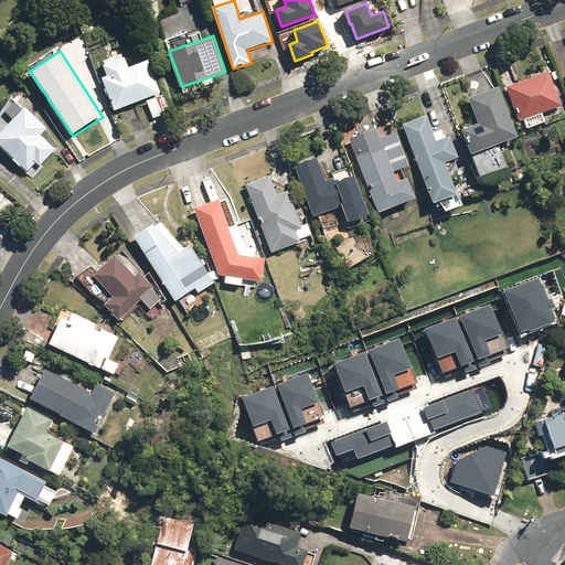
[(108,76),(104,78),(116,112),(163,95),(151,60),(131,66),(127,56),(104,64),(108,76)]
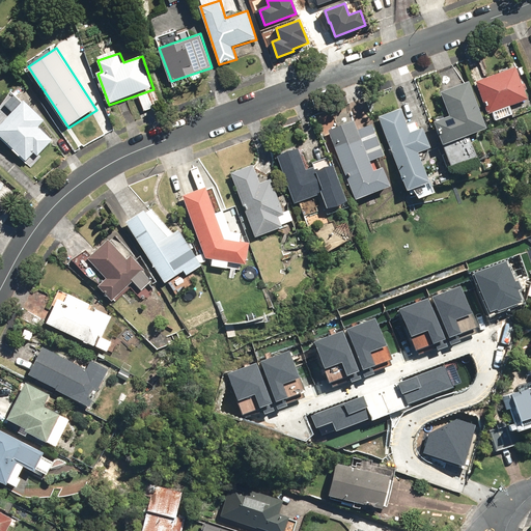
[(516,65),(477,80),(488,112),(528,98),(516,65)]
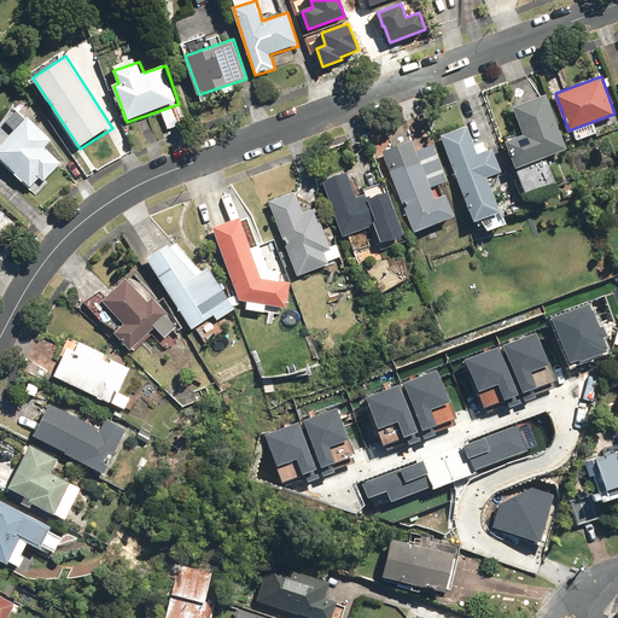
[(506,140),(516,165),(567,147),(547,93),(513,105),(524,133),(506,140)]
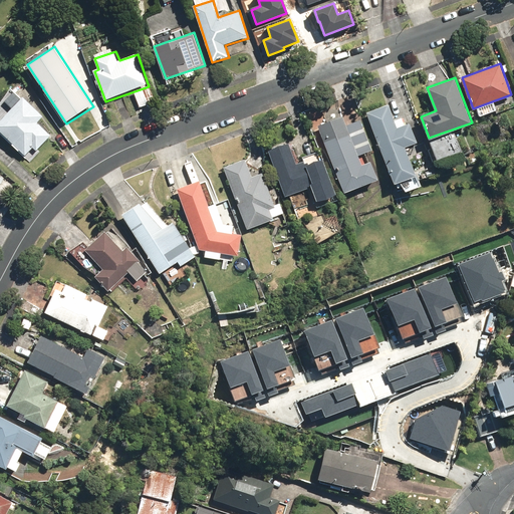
[(44,117),(22,98),(0,122),(0,130),(27,154),(32,149),(36,152),(50,136),(38,124),(44,117)]
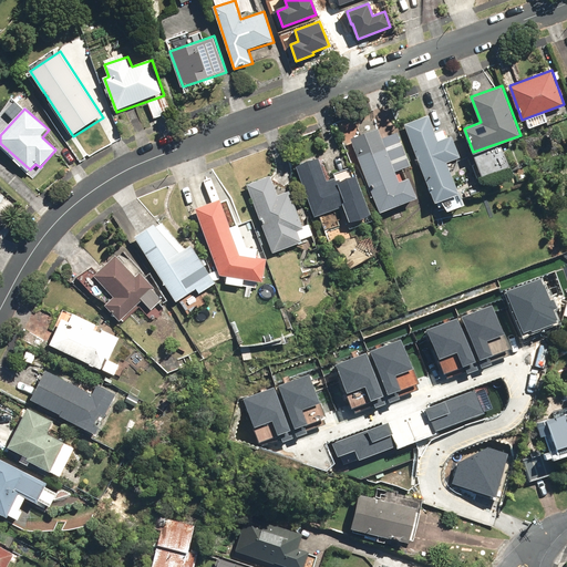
[(429,114),(404,123),(435,200),(460,192),(447,162),(461,156),(452,135),(439,141),(429,114)]
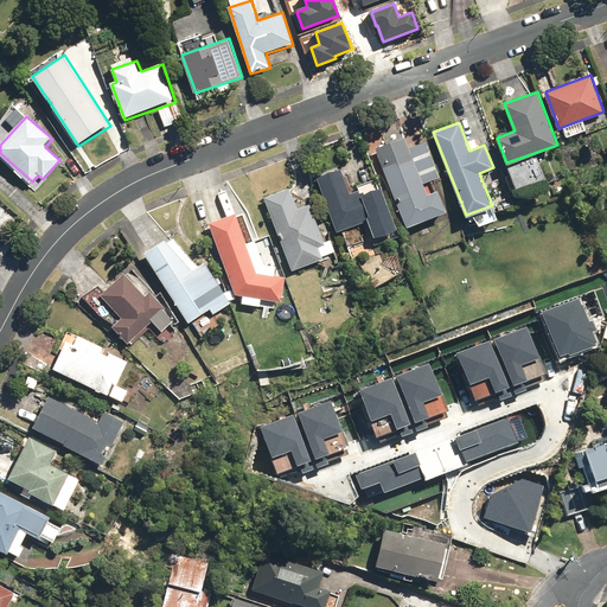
[(377,146),(407,225),(446,211),(439,190),(427,195),(423,184),(438,178),(425,142),(410,148),(406,136),(377,146)]
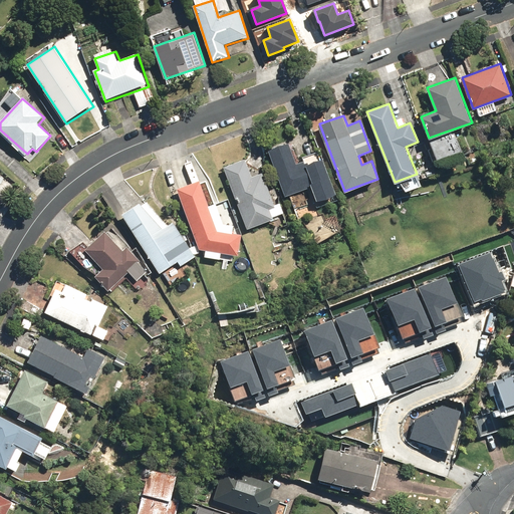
[(288,142),(268,149),(285,196),(311,186),(317,200),(336,193),(321,154),(297,164),(288,142)]
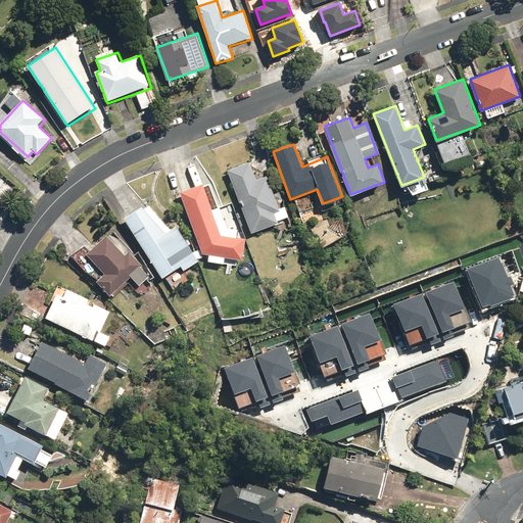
[(229,171),(252,232),(283,221),(267,176),(256,179),(250,162),(229,171)]
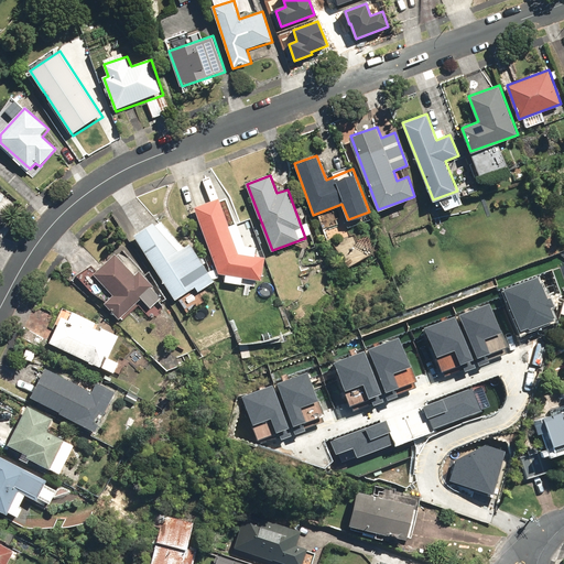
[(264,258),(241,253),(218,196),(194,206),(220,272),(261,279),(264,258)]
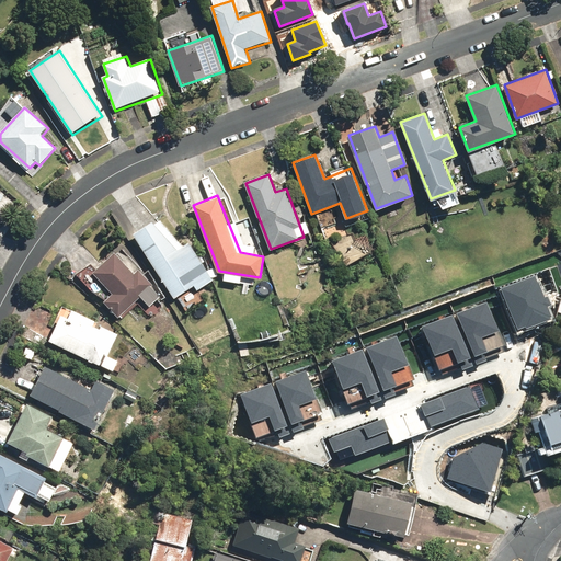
[(160,218),(135,233),(174,298),(195,286),(196,288),(214,277),(191,240),(179,248),(160,218)]
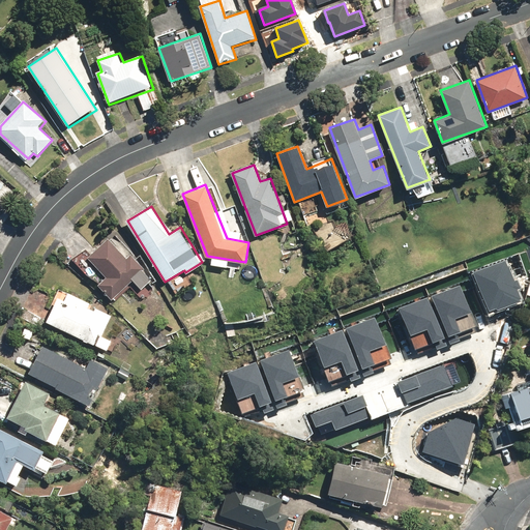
[(110,237),(87,257),(106,277),(97,285),(112,301),(134,282),(140,289),(151,280),(129,255),(127,257),(110,237)]
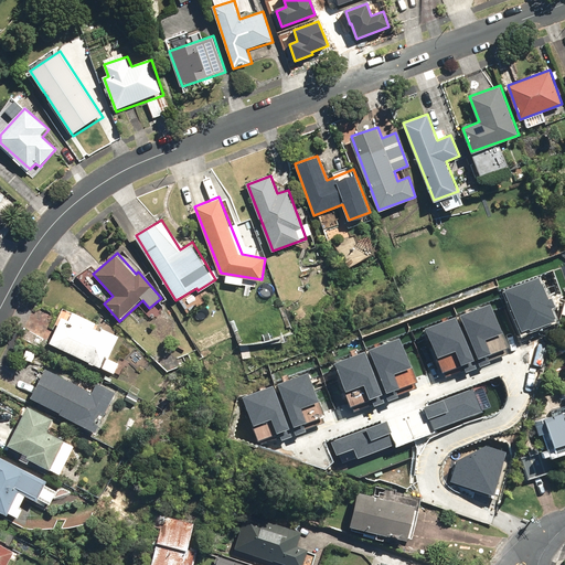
[(540,277),(505,291),(522,332),(530,329),(531,331),(555,321),(554,319),(555,319),(551,309),(555,307),(552,298),(548,299),(543,284),(542,284),(540,277)]
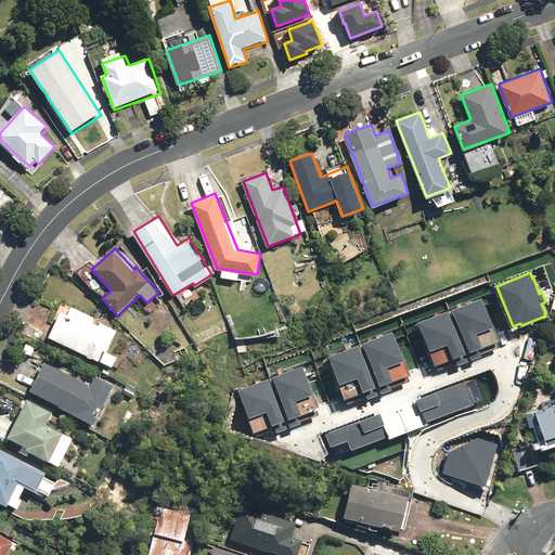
[(482,298),(452,310),(455,318),(453,318),(472,362),(482,358),(481,355),(499,348),(497,343),(500,341),(482,298)]
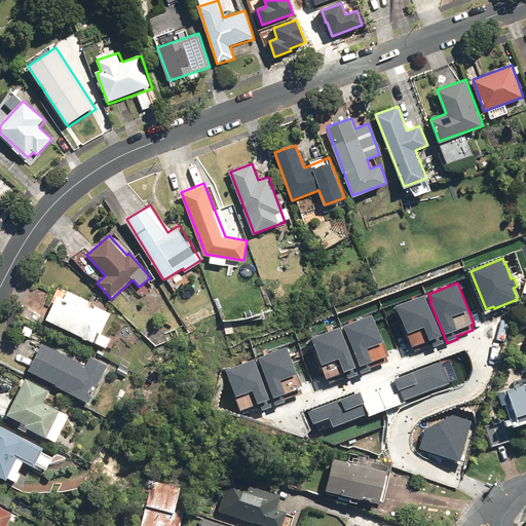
[(62,289),(47,318),(106,347),(111,339),(102,334),(112,313),(62,289)]
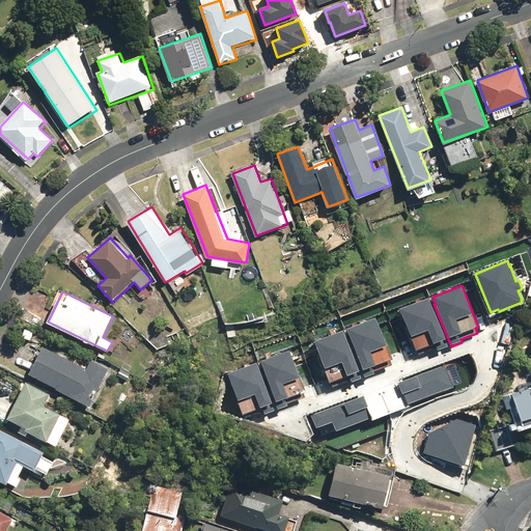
[(399,310),(397,311),(410,341),(412,341),(416,352),(417,352),(419,356),(438,348),(438,350),(447,346),(445,339),(428,298),(399,309),(399,310)]
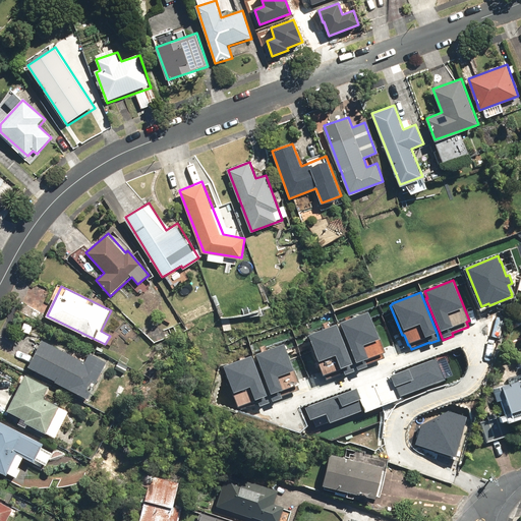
[(368,311),(340,323),(355,360),(354,361),(358,370),(367,367),(367,364),(384,358),(382,353),(385,352),(368,311)]
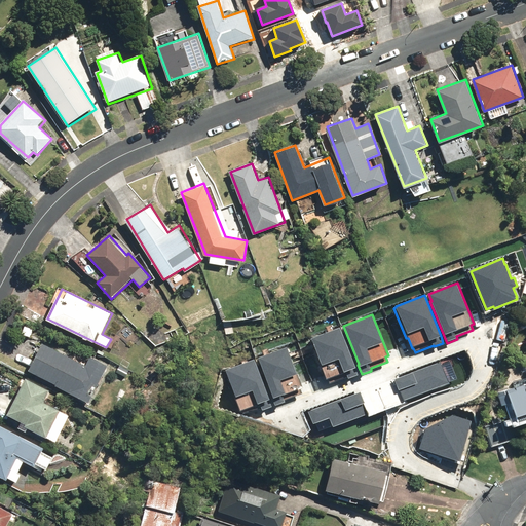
[(232,316),(223,320),(228,333),(236,331),(232,316)]
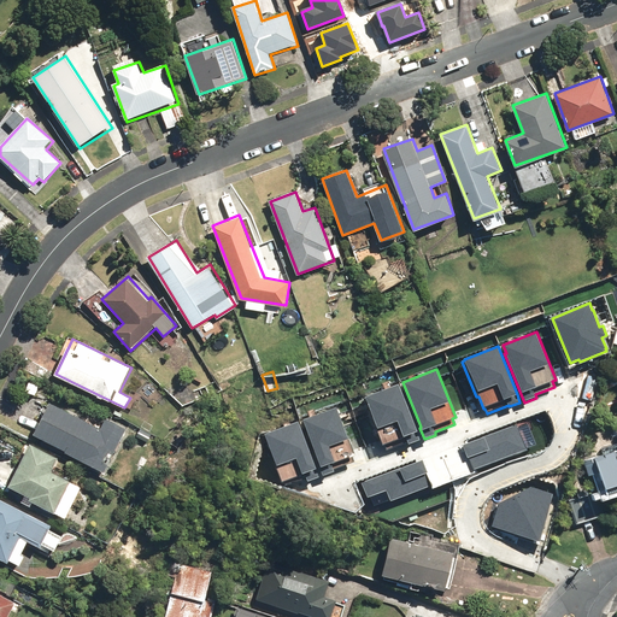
[(399,383),(365,397),(377,428),(376,429),(383,446),(385,446),(387,451),(407,442),(409,445),(419,440),(417,432),(399,383)]
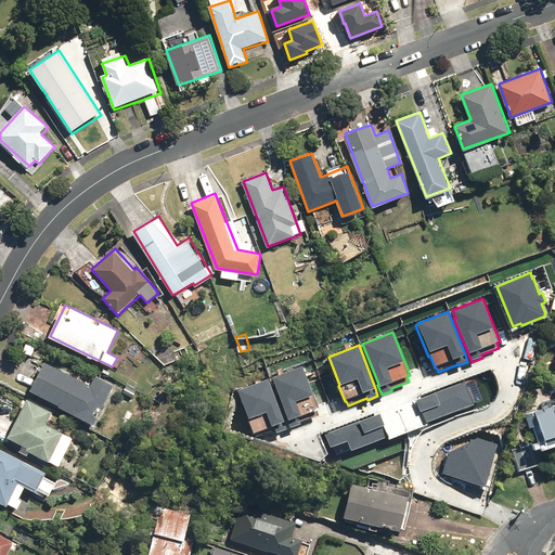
[(46,360),(29,390),(94,425),(115,385),(95,375),(90,385),(46,360)]
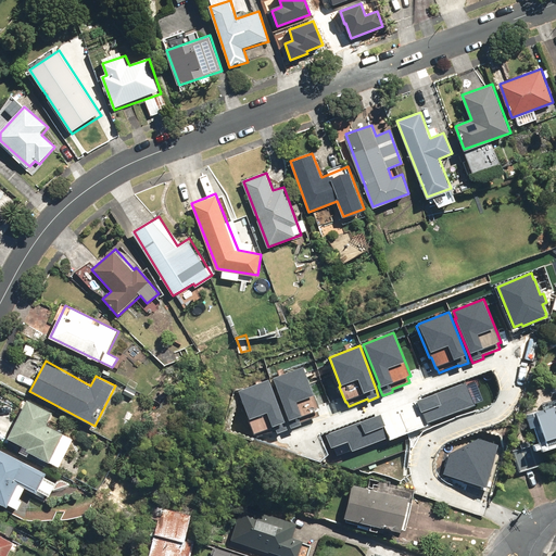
[(288,421),(291,429),(301,425),(301,422),(319,416),(317,411),(319,409),(303,367),(273,378),(289,420),(288,421)]
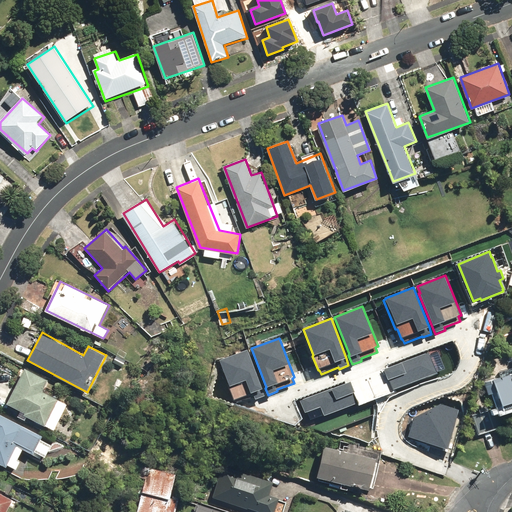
[(248,349),(219,360),(234,401),(253,394),(255,399),(265,396),(248,349)]
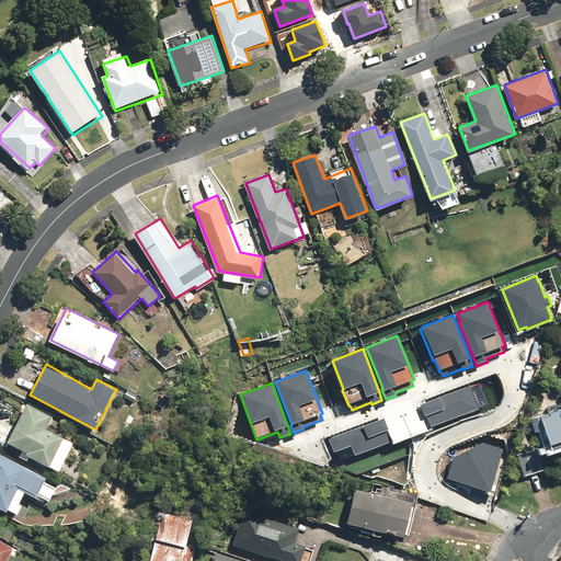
[(470,386),(421,404),(425,416),(426,415),(431,427),(479,409),(470,386)]
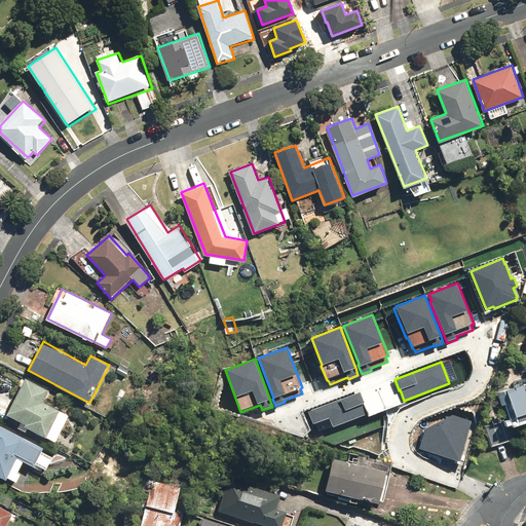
[(29,378),(8,414),(46,436),(62,410),(44,401),(50,390),(29,378)]
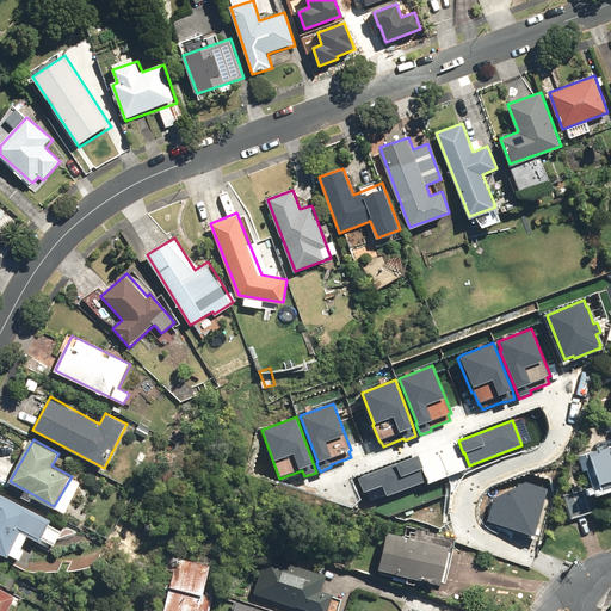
[(610,440),(588,451),(602,482),(610,477),(610,440)]
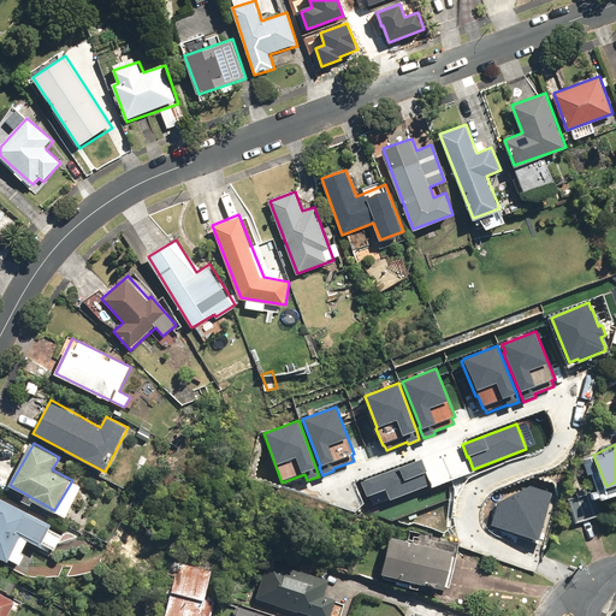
[(422,460),(361,483),(367,497),(369,496),(373,505),(389,499),(390,501),(430,486),(424,473),(427,472),(422,460)]
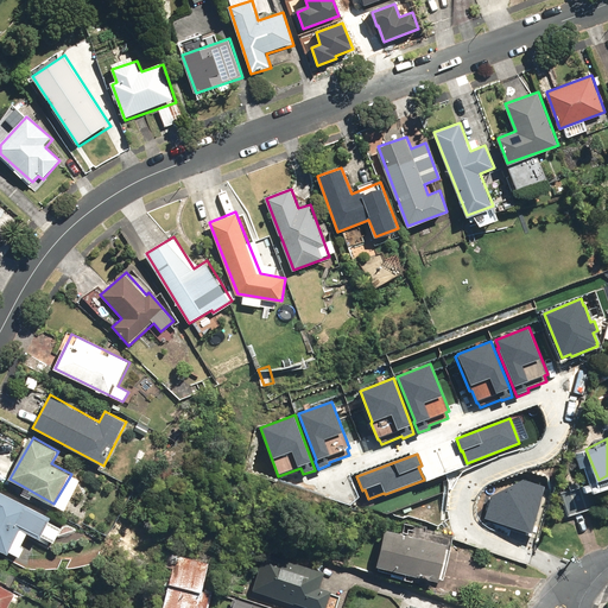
[(485,518),(531,532),(545,486),(524,480),(492,496),(485,518)]
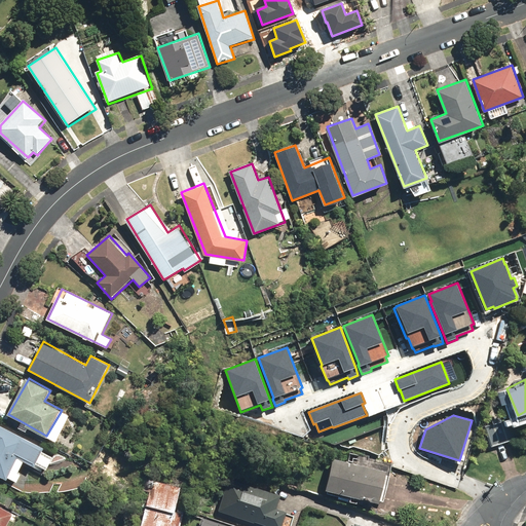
[(52,454),(0,424),(0,474),(15,483),(22,472),(20,471),(26,458),(45,468),(52,454)]
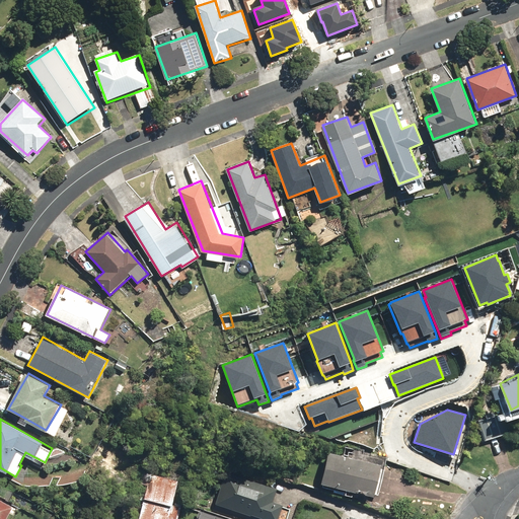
[(381,465),(328,453),(321,485),(374,497),(381,465)]
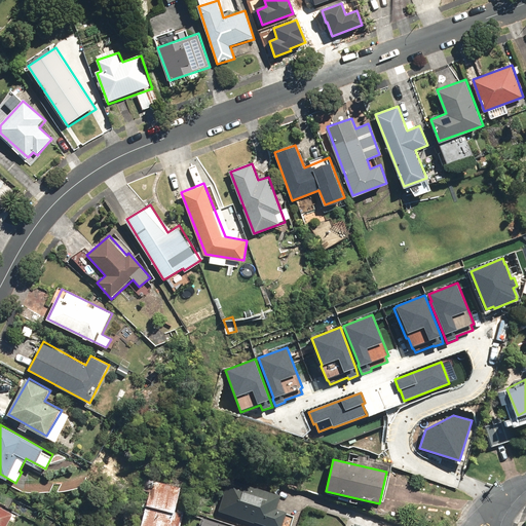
[(177,511),(181,485),(141,479),(133,525),(182,525),(184,513),(177,511)]
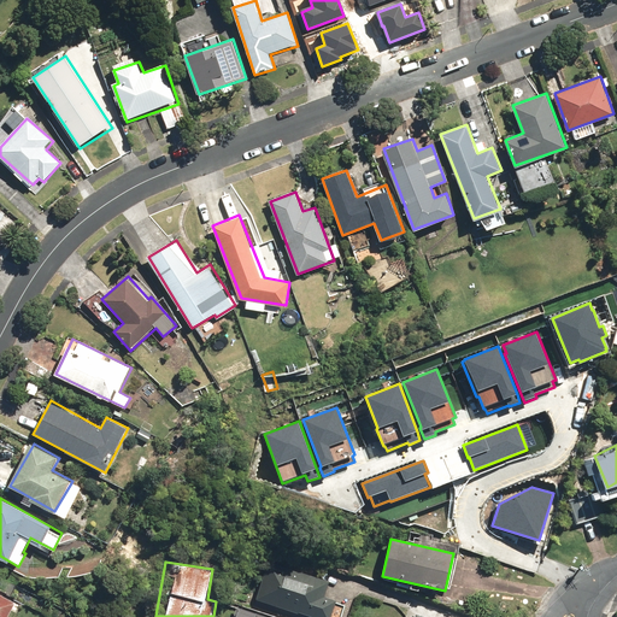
[(329,582),(268,562),(254,600),(257,601),(256,606),(289,616),(341,616),(345,606),(335,603),(336,601),(324,598),(329,582)]
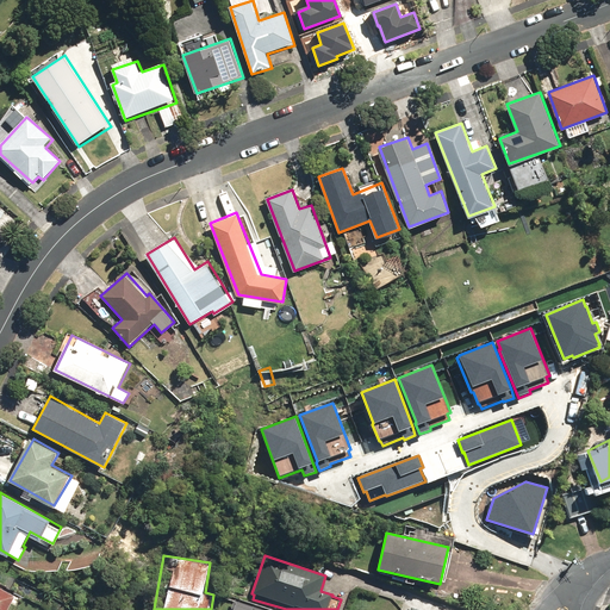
[(7,609),(16,595),(0,585),(0,609),(7,609)]
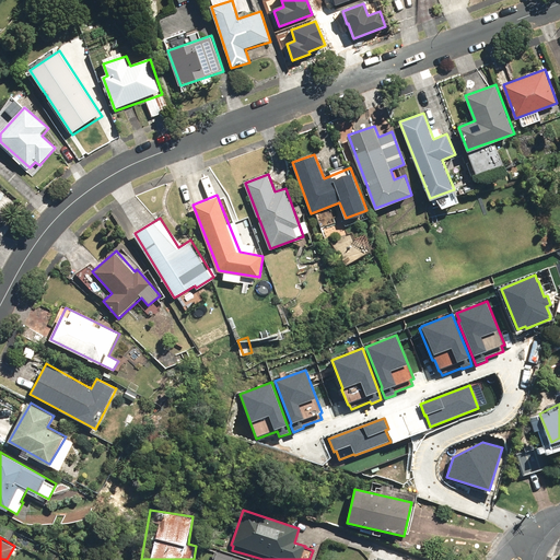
[(246,559),(216,549),(212,559),(246,559)]
